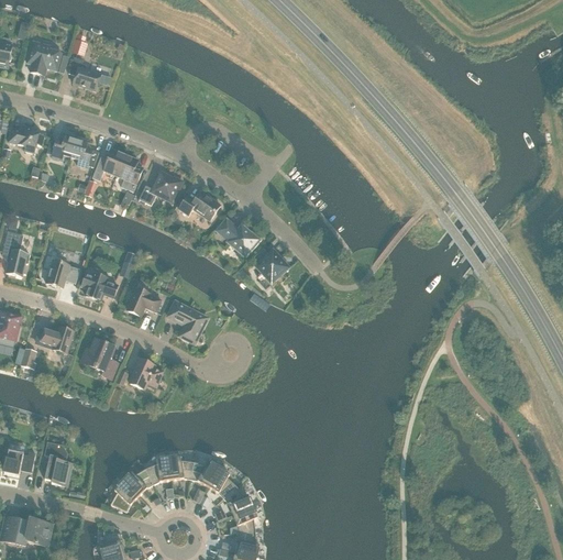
[(84,55),(88,42),(76,39),(72,51),(84,55)]
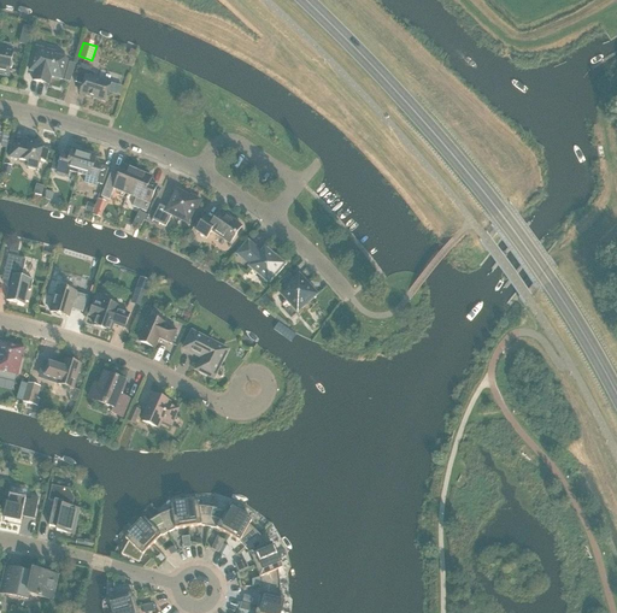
[(0,70),(9,71),(10,66),(12,64),(12,60),(11,58),(13,48),(0,45),(0,70)]
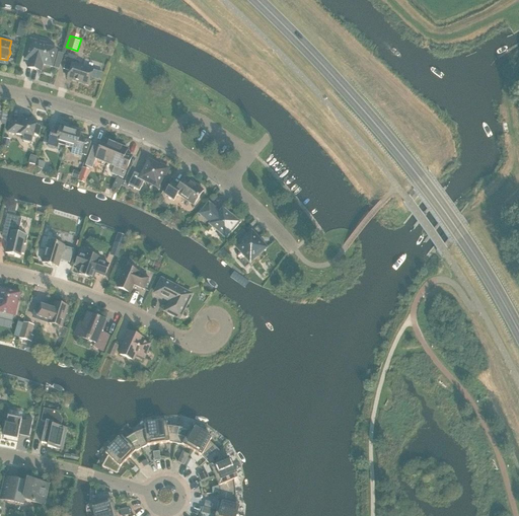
[(52,65),(57,48),(46,45),(47,42),(30,38),(24,57),(29,58),(27,65),(41,69),(43,62),(52,65)]
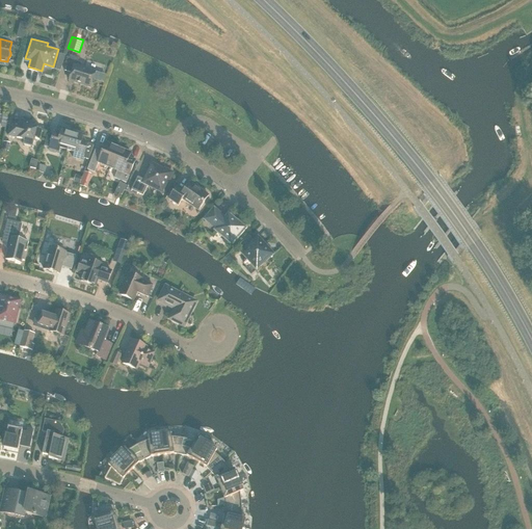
[(90,85),(96,70),(80,64),(81,60),(77,59),(78,56),(70,53),(64,69),(72,71),(69,78),(90,85)]
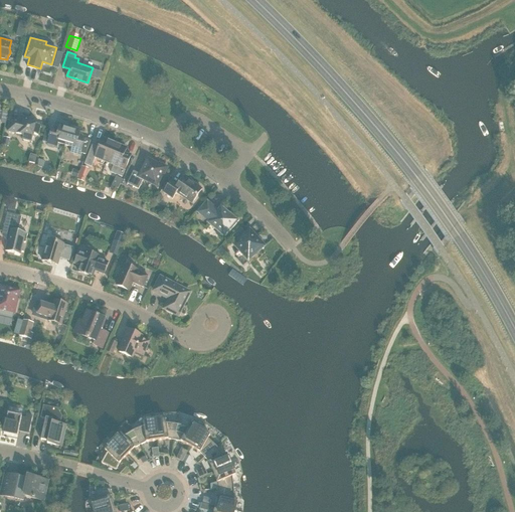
[(32,122),(33,118),(20,114),(19,118),(10,116),(7,129),(23,133),(22,137),(31,139),(33,132),(37,133),(40,123),(32,122)]
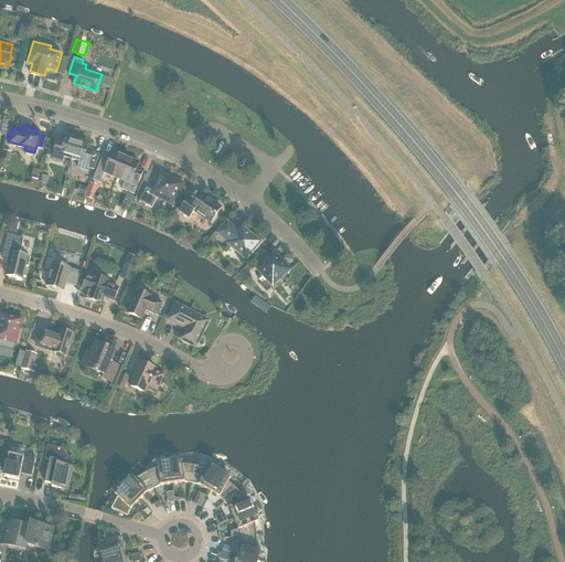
[(71,157),(77,137),(65,134),(64,139),(57,138),(55,142),(50,140),(46,152),(52,155),(51,157),(62,160),(64,155),(71,157)]
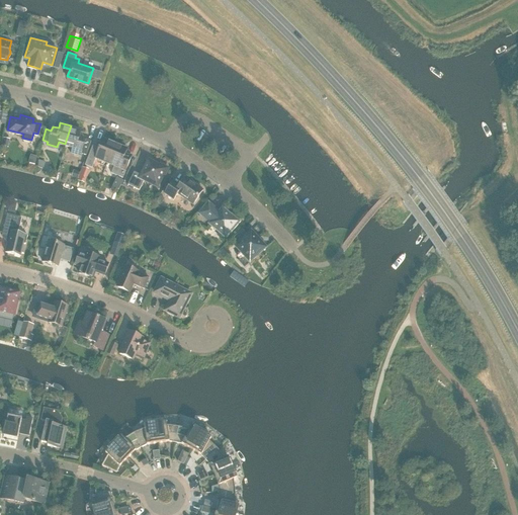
[(71,125),(65,144),(72,146),(71,151),(80,154),(81,152),(86,153),(91,139),(85,137),(86,136),(79,135),(81,129),(71,125)]
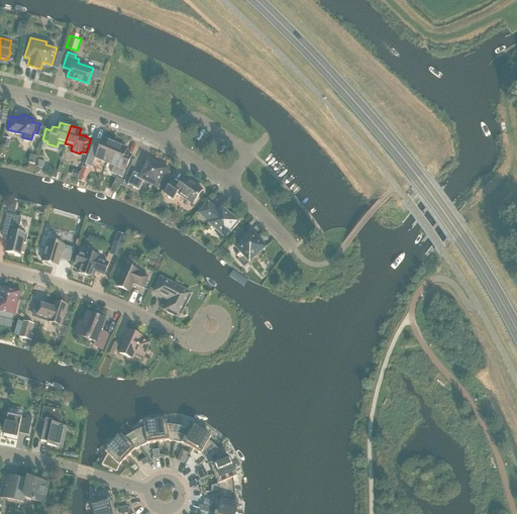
[(8,145),(10,136),(3,135),(1,143),(8,145)]
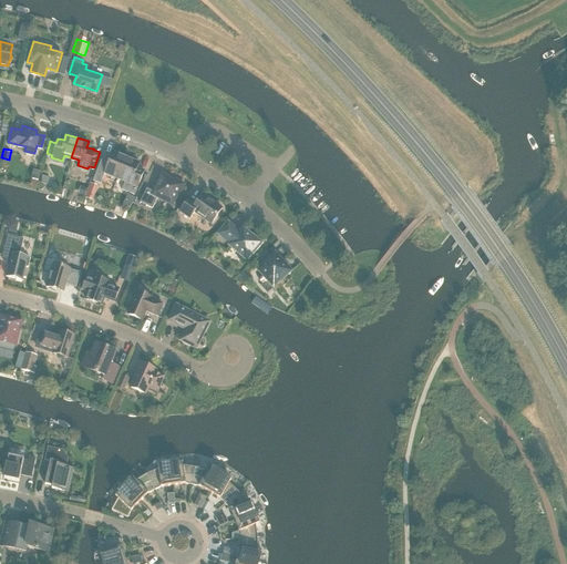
[(117,176),(126,155),(113,150),(110,157),(102,155),(93,178),(100,181),(104,171),(117,176)]
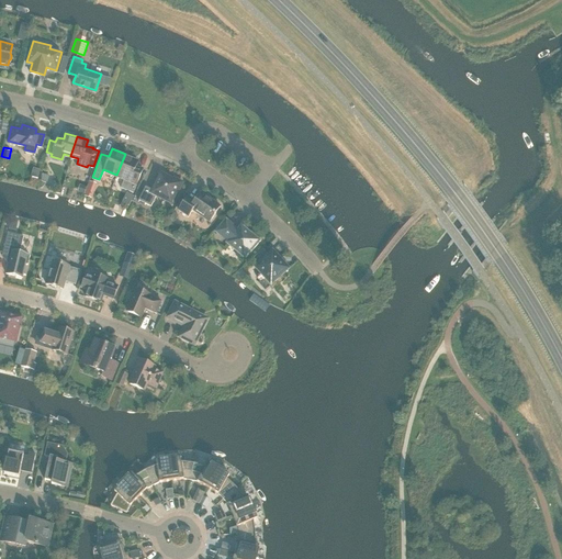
[(125,154),(116,175),(124,177),(121,186),(133,190),(141,172),(134,170),(138,159),(125,154)]
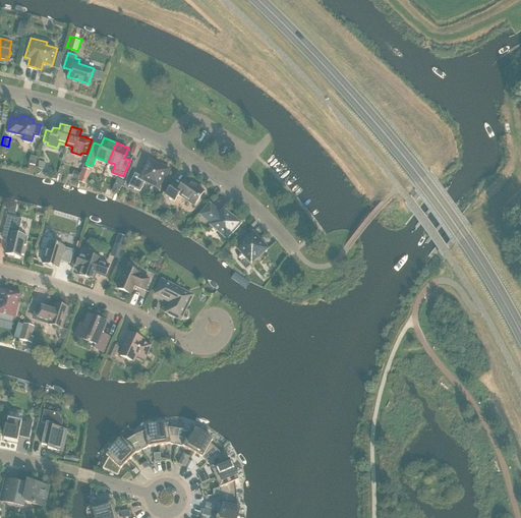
[(161,164),(149,158),(141,174),(134,170),(128,183),(139,189),(145,179),(158,185),(164,174),(165,175),(169,167),(161,163),(161,164)]
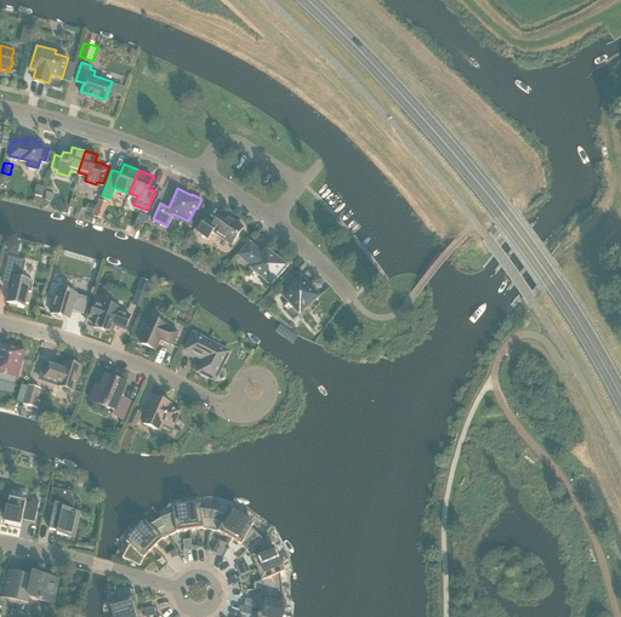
[(52,199),(55,190),(46,189),(45,196),(52,199)]
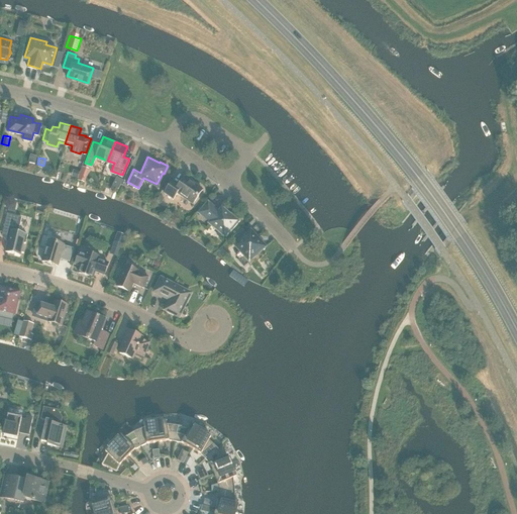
[(195,183),(184,175),(179,183),(173,178),(164,191),(173,197),(177,191),(193,202),(202,188),(201,187),(201,185),(196,182),(195,183)]
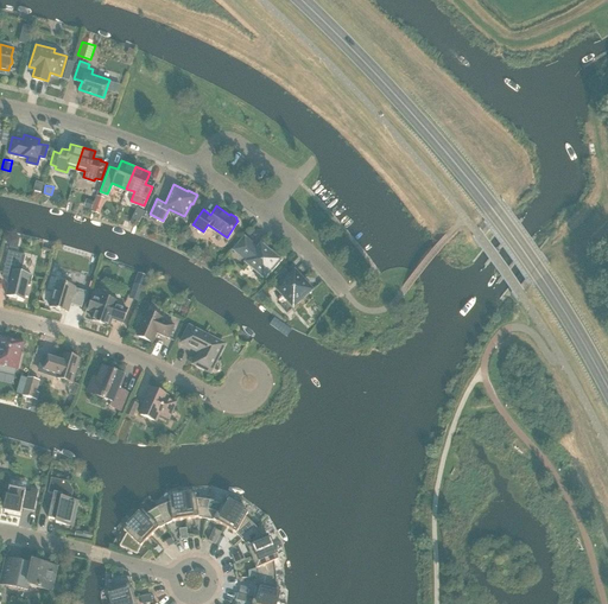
[(257,246),(245,235),(233,248),(246,259),(245,260),(264,275),(270,268),(271,268),(271,269),(271,271),(283,256),(271,248),(273,250),(272,252),(261,242),(257,246)]
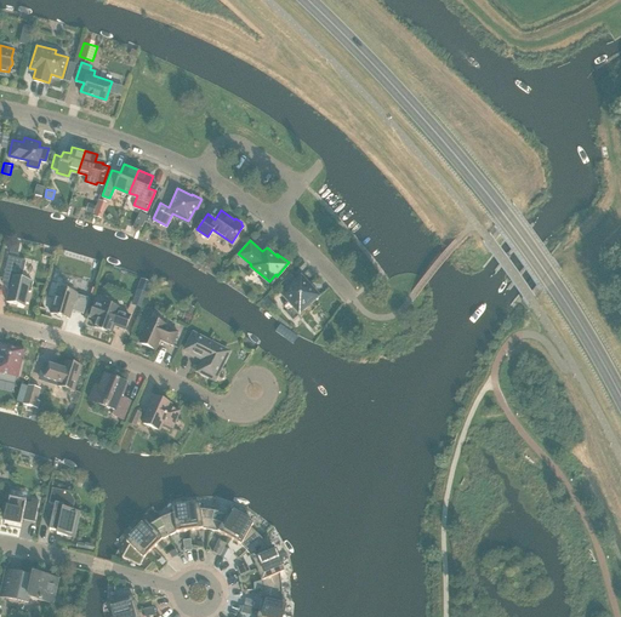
[(10,260),(12,252),(4,250),(1,258),(10,260)]
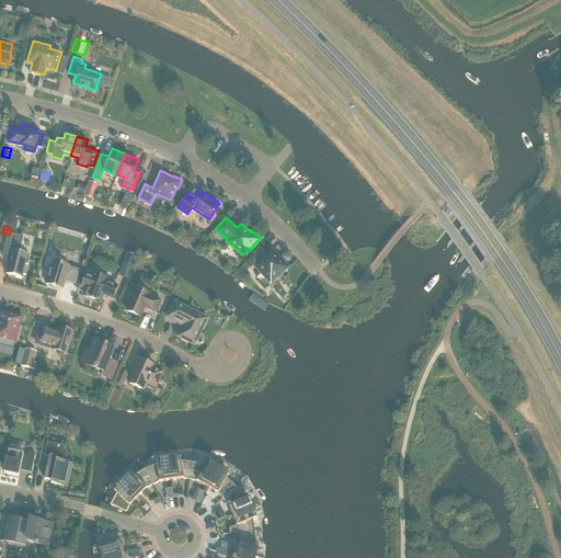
[(25,272),(23,271),(27,252),(20,250),(22,240),(7,236),(2,253),(10,255),(6,271),(22,275),(23,272),(25,272)]
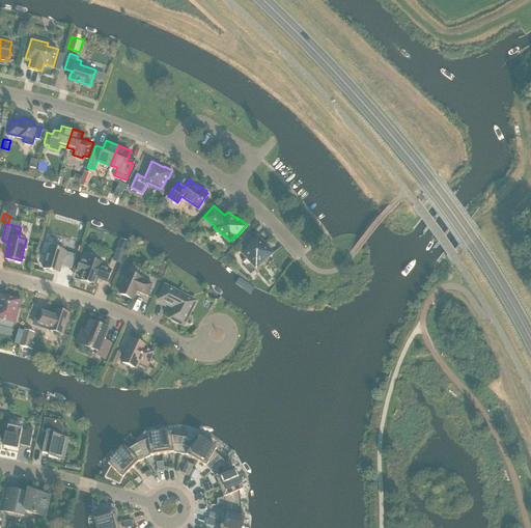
[(256,267),(273,251),(257,234),(241,250),(256,267)]
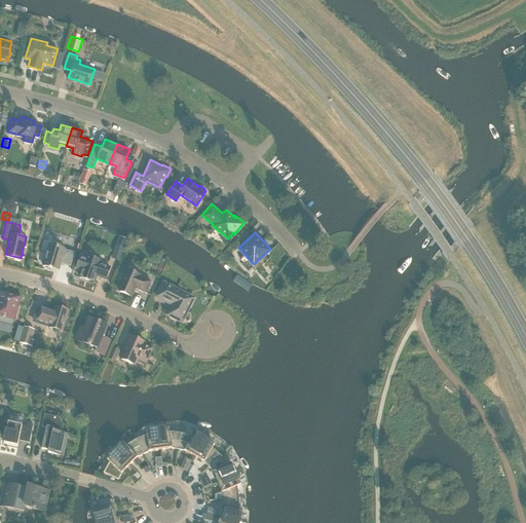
[(70,264),(74,250),(65,248),(65,247),(49,243),(43,263),(59,268),(61,261),(70,264)]
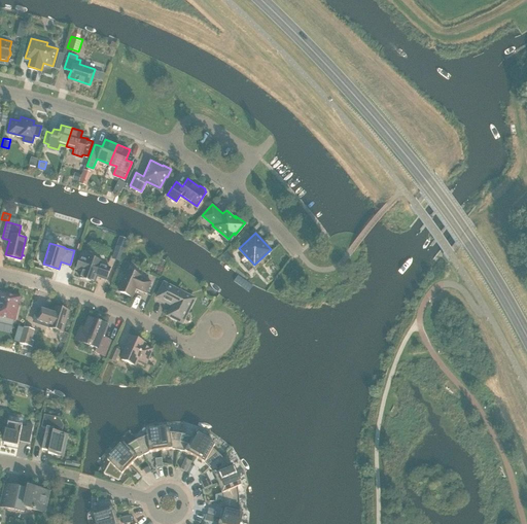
[(120,259),(125,246),(115,243),(111,256),(120,259)]
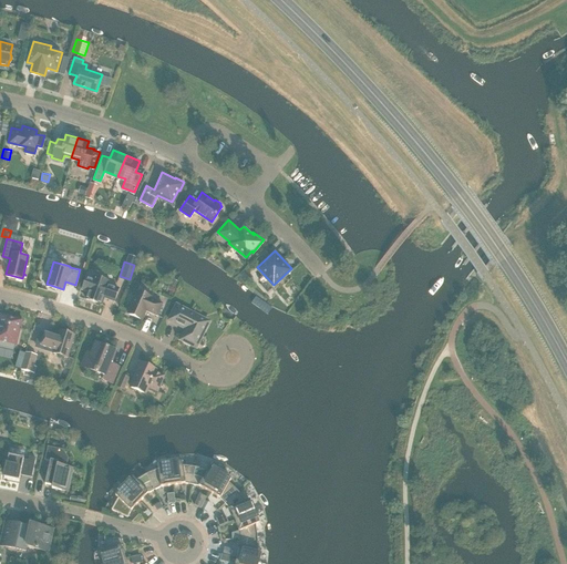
[(110,280),(94,274),(93,277),(86,275),(82,287),(89,289),(85,296),(101,301),(104,294),(107,295),(106,296),(114,299),(119,286),(109,283),(110,280)]
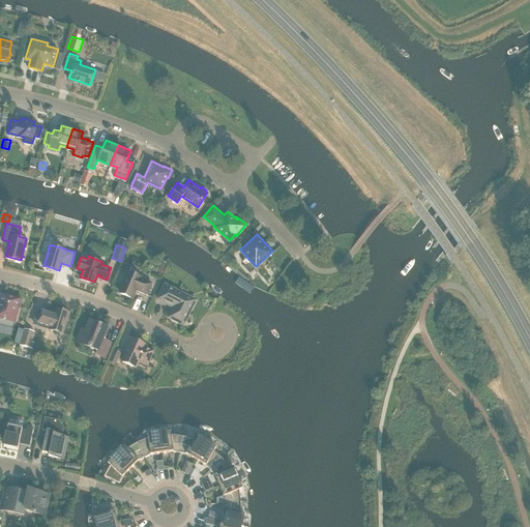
[(164,268),(167,261),(162,258),(157,265),(164,268)]
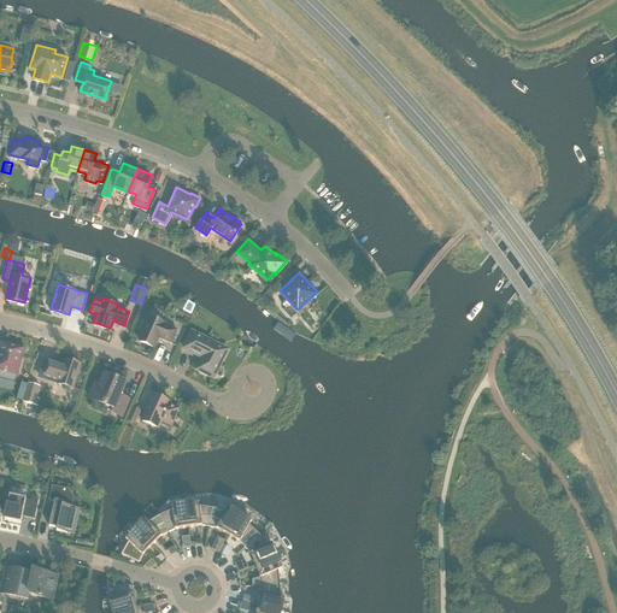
[(171,341),(177,328),(164,322),(164,320),(150,314),(140,337),(154,343),(159,334),(163,335),(162,337),(171,341)]
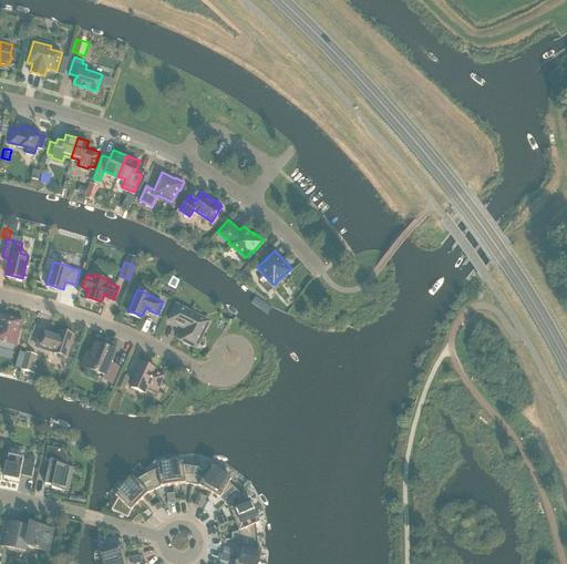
[(196,345),(208,319),(176,303),(169,317),(186,327),(182,337),(196,345)]
